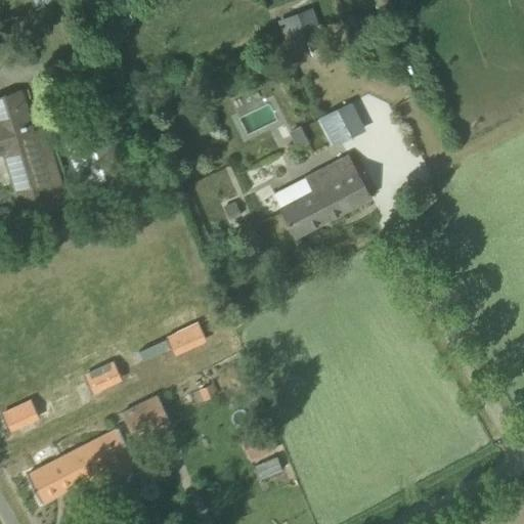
[(278,22),(294,61),(313,54),(298,13),(278,22)]
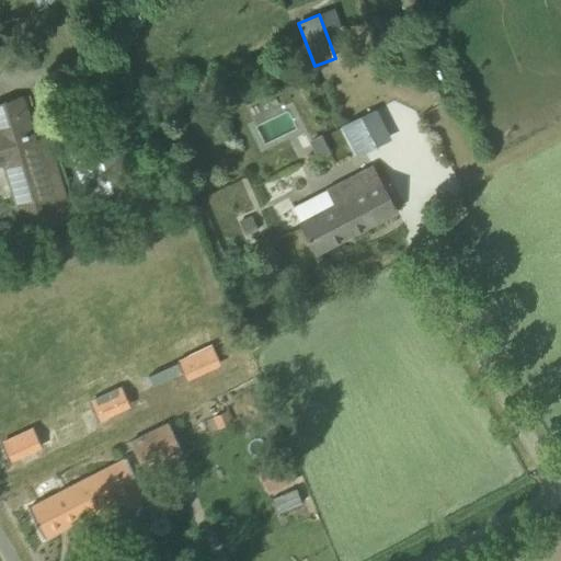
[(0,164),(6,163),(26,232),(61,221),(36,140),(23,96),(0,103),(0,164)]
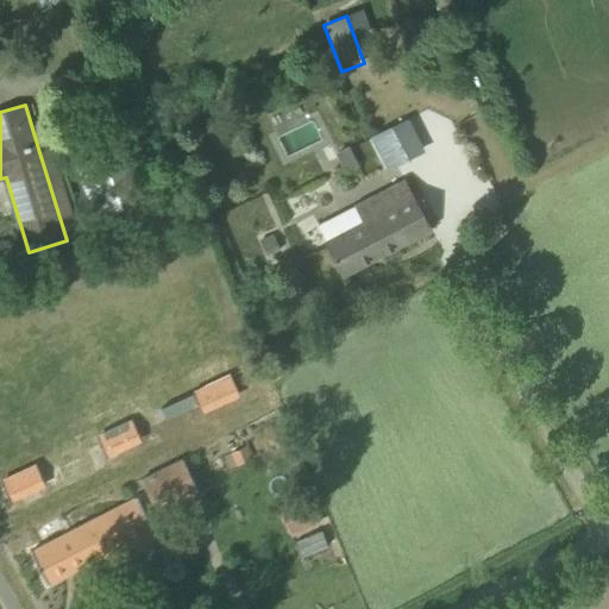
[(135,187),(118,148),(87,161),(88,162),(95,181),(104,200),(135,187)]
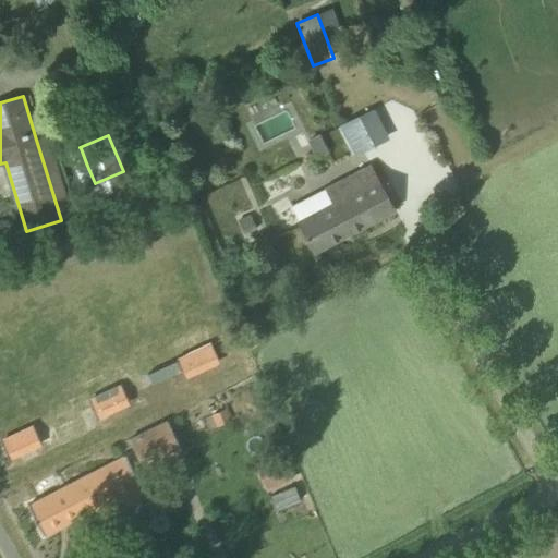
[(307,142),(316,160),(330,155),(322,136),(307,142)]
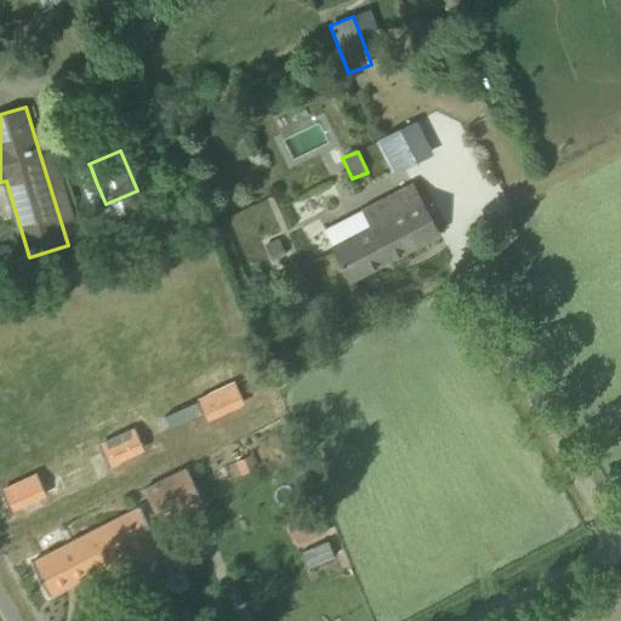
[(349,279),(438,232),(414,187),(368,212),(372,226),(334,246),(349,279)]
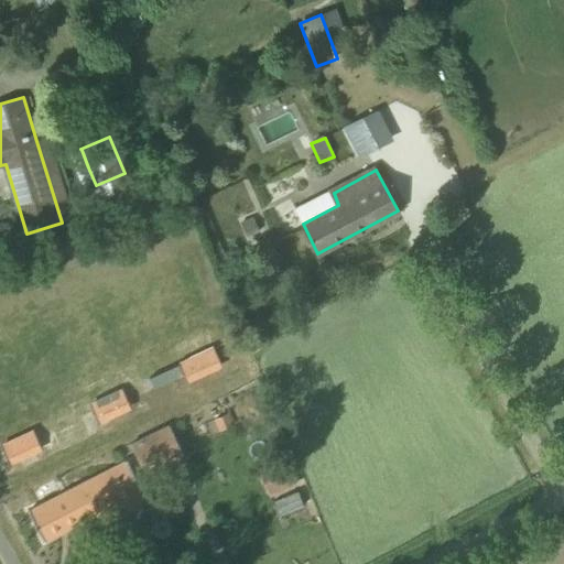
[(188,380),(221,365),(215,349),(181,365),(188,380)]
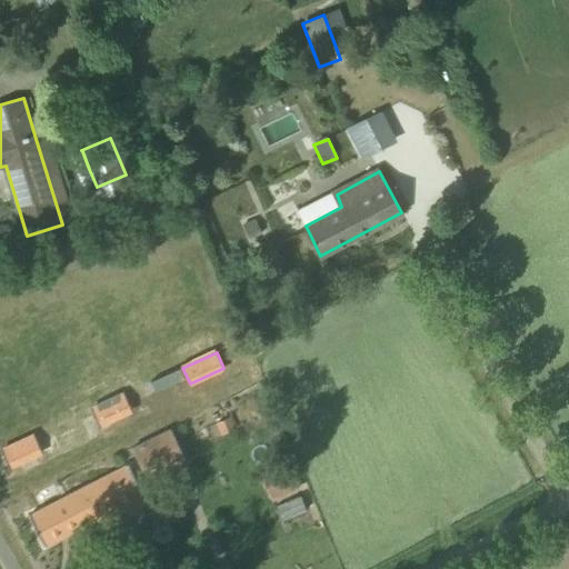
[(133,409),(126,393),(92,409),(100,425),(133,409)]
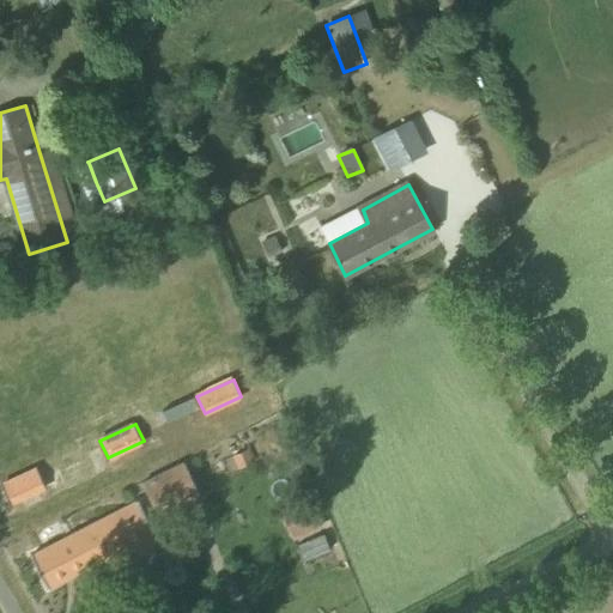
[(200,495),(184,462),(144,483),(161,515),(200,495)]
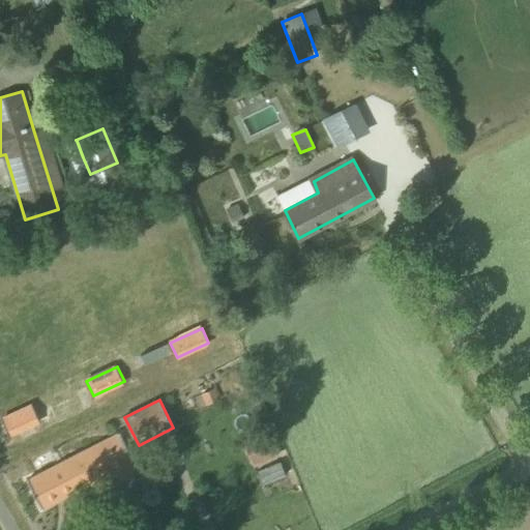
[(41,419),(34,404),(2,419),(9,435),(28,425),(41,419)]
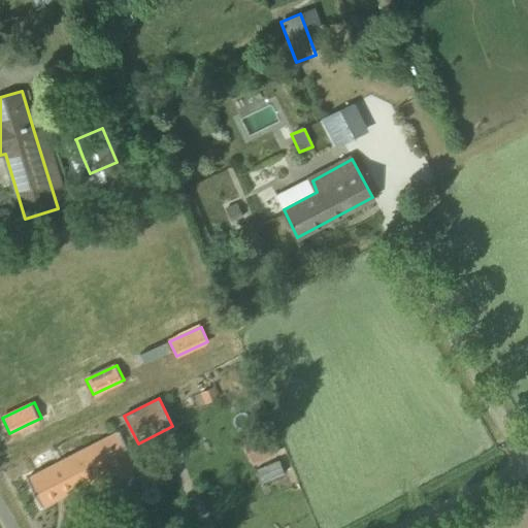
[(256,462),(275,453),(264,427),(244,436),(256,462)]
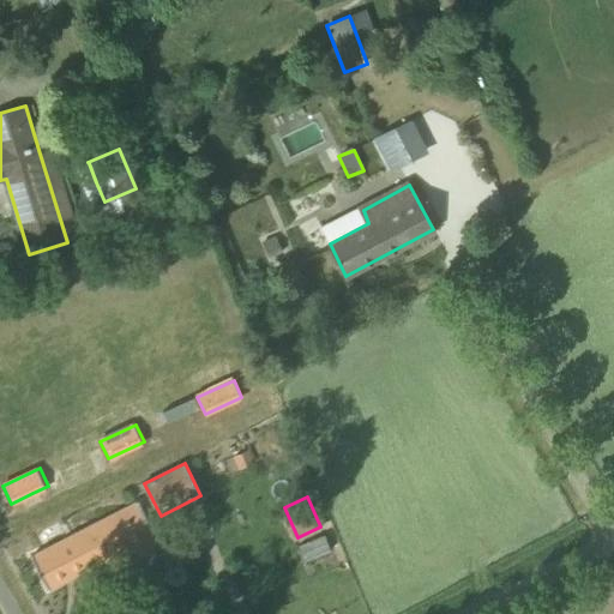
[(116,569),(160,546),(154,533),(137,501),(31,557),(48,589),(110,557),(116,569)]
